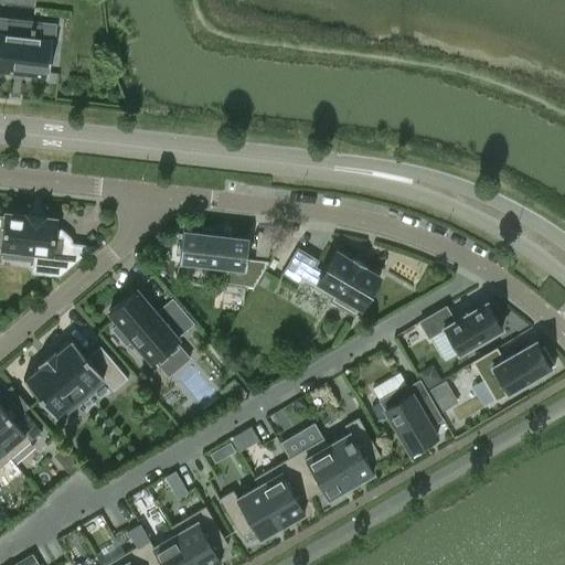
[(0,72),(13,73),(13,71),(22,72),(22,74),(46,77),(48,77),(52,38),(53,25),(35,23),(33,23),(31,35),(0,32),(0,72)]
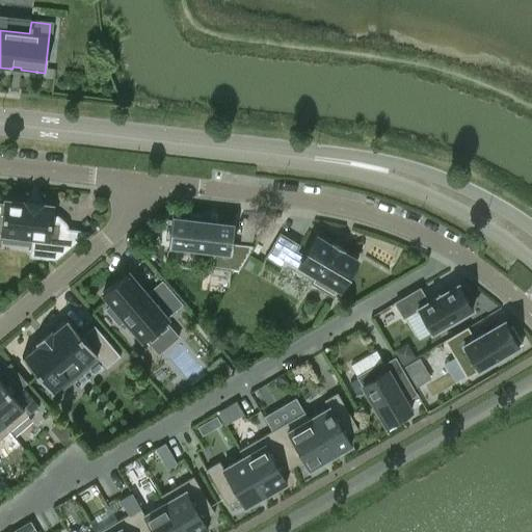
[(67,227),(64,223),(57,217),(54,216),(51,216),(52,206),(42,205),(42,203),(37,202),(37,205),(29,204),(29,202),(25,201),(25,203),(5,201),(1,233),(47,238),(45,258),(53,259),(54,260),(89,231),(88,230),(85,232),(67,230),(67,227)]
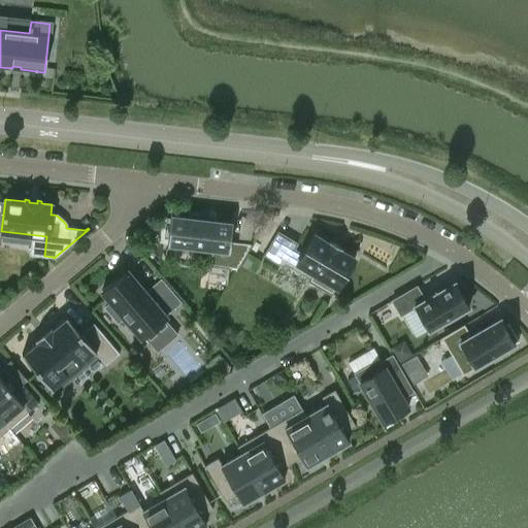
[(251,243),(230,241),(232,221),(170,213),(167,245),(210,251),(208,265),(236,268),(251,243)]
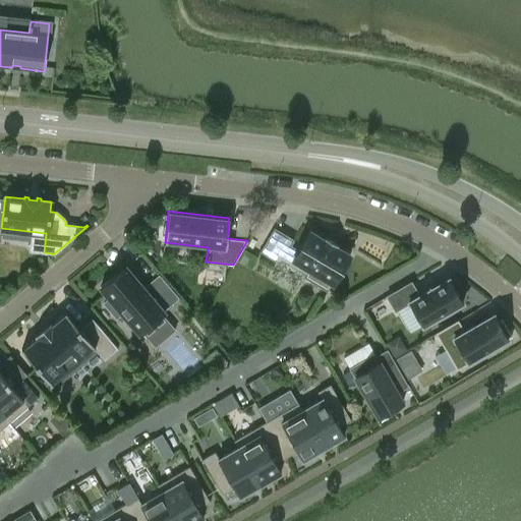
[(333,284),(350,254),(337,246),(338,244),(325,237),(324,238),(309,230),(298,250),(290,245),(291,244),(272,233),(261,251),(280,263),(284,255),(304,268),(300,275),(327,290),(331,283),(333,284)]
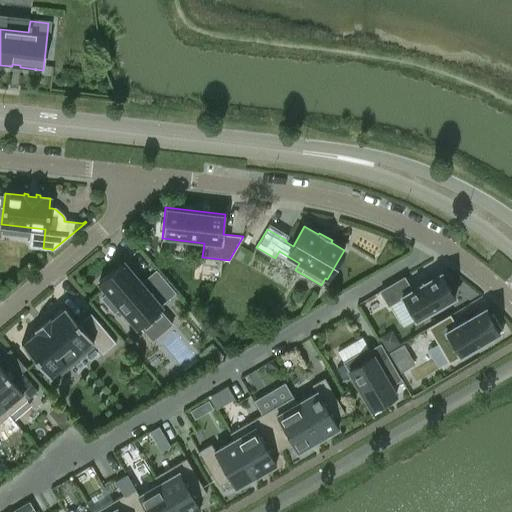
[(241,246),(235,256),(246,263),(253,252),(241,246)]
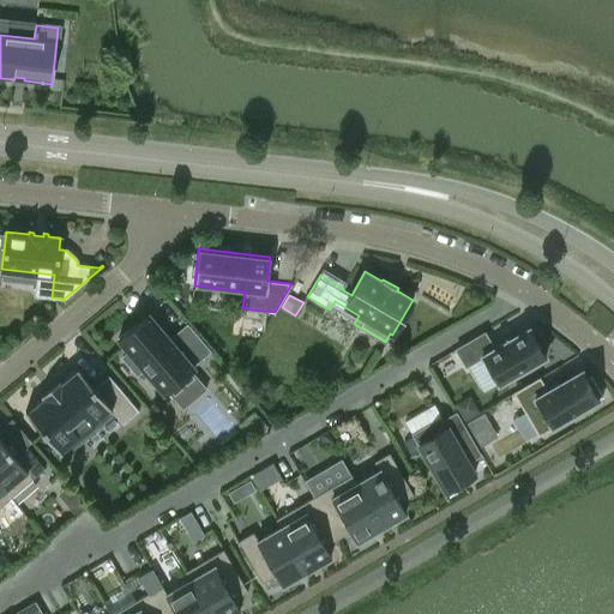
[(193,367),(211,351),(191,327),(173,343),(148,313),(118,338),(128,351),(122,357),(138,375),(144,369),(164,393),(194,368),(193,367)]
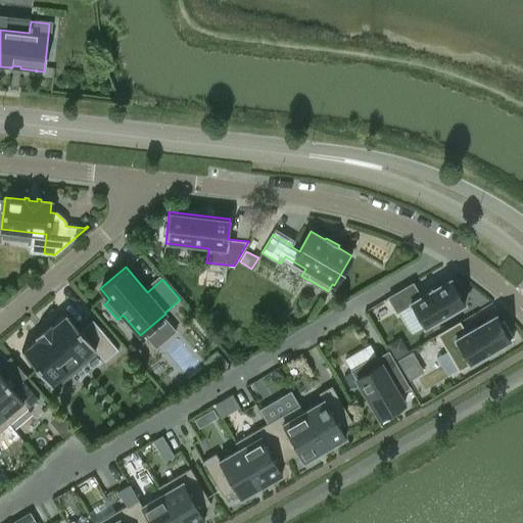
[(424,327),(465,303),(450,279),(420,296),(413,283),(388,297),(396,312),(411,303),(424,327)]
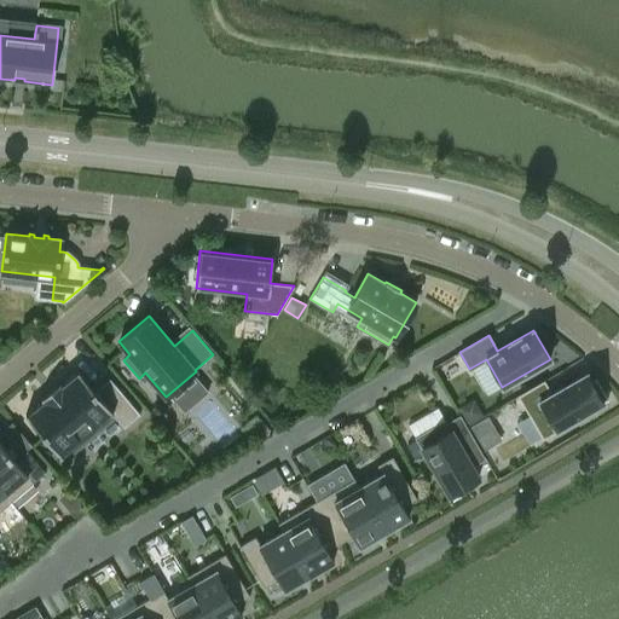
[(139,414),(115,385),(100,397),(77,370),(61,383),(58,381),(40,397),(42,399),(24,414),(61,456),(111,412),(123,427),(139,414)]
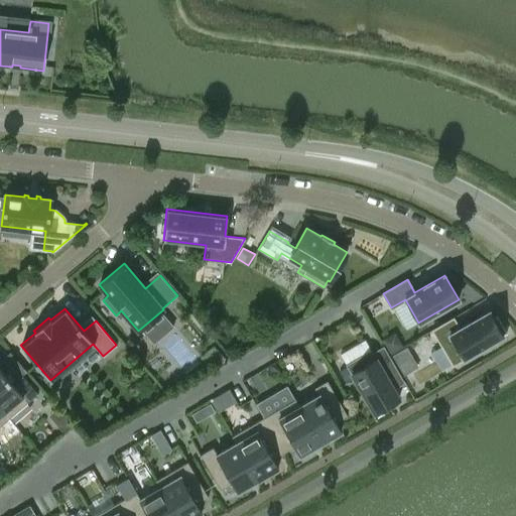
[(503,336),(503,335),(507,333),(497,315),(493,317),(489,310),(460,328),(454,317),(432,330),(453,365),(503,336)]
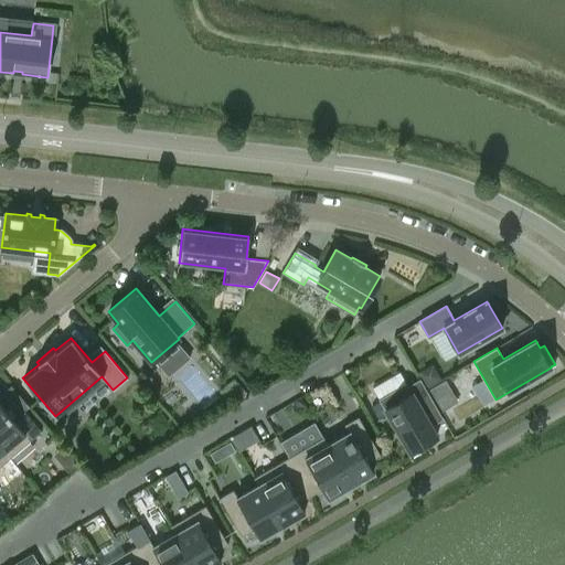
[(445,380),(429,390),(441,411),(458,402),(445,380)]
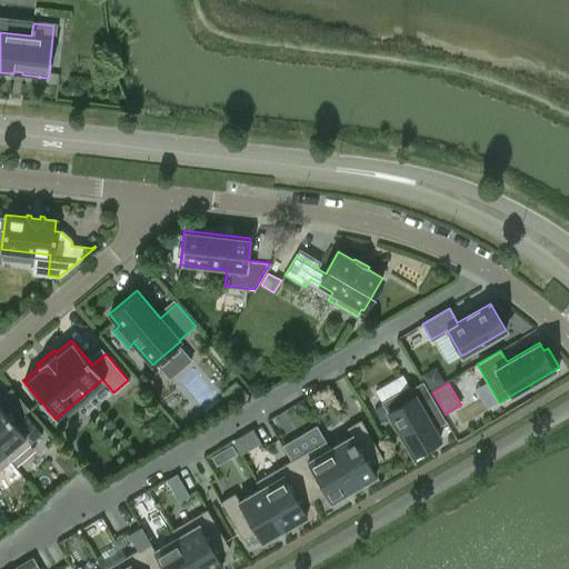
[(239,385),(230,391),(239,402),(248,395),(239,385)]
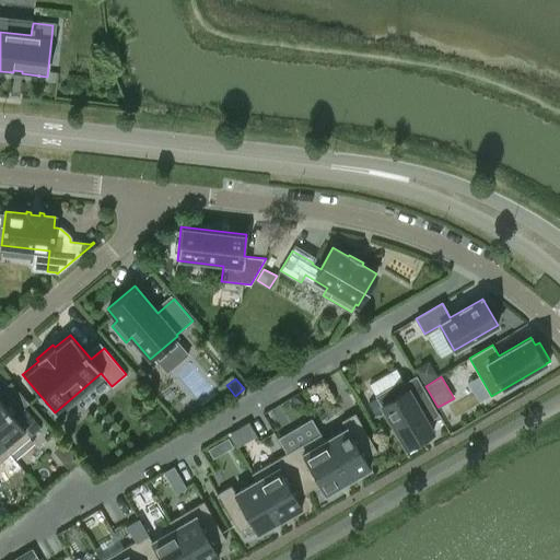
[(433,433),(427,422),(438,415),(424,392),(412,398),(403,381),(376,396),(406,448),(407,447),(409,452),(422,444),(420,440),(433,433)]
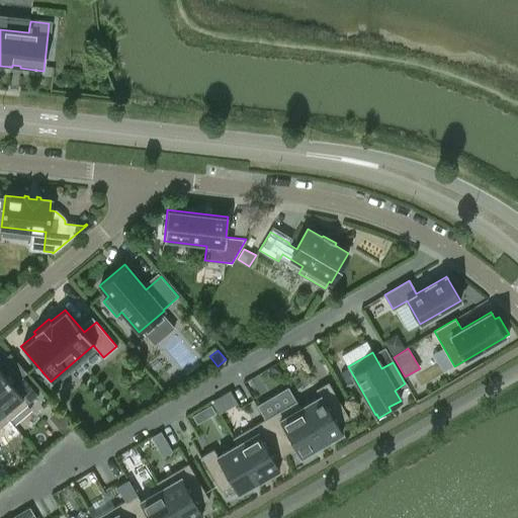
[(0,409),(8,419),(37,395),(21,376),(12,384),(0,370),(0,409)]
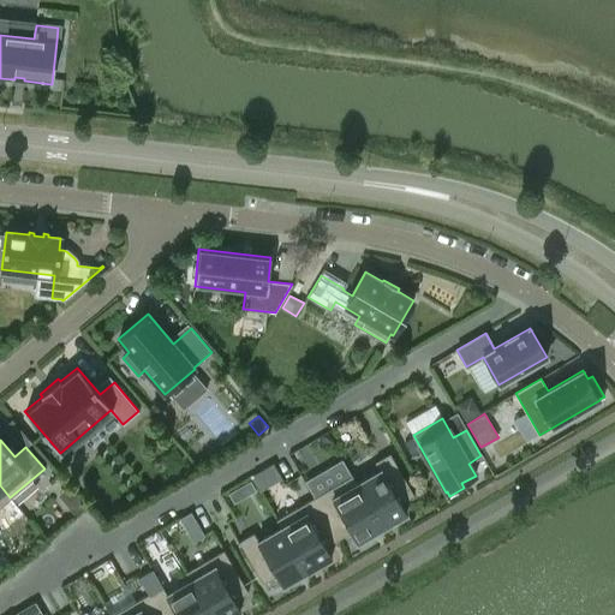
[(351,475),(381,527),(406,513),(400,503),(413,495),(389,453),(374,461),(378,470),(357,483),(352,475),(351,475)]
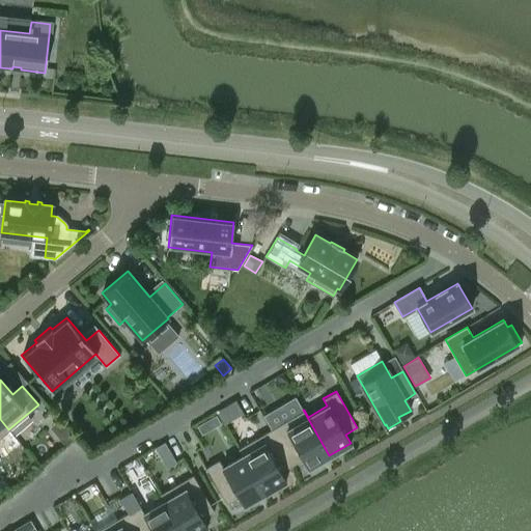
[(303,410),(271,429),(291,466),(303,458),(308,468),(329,455),(303,410)]
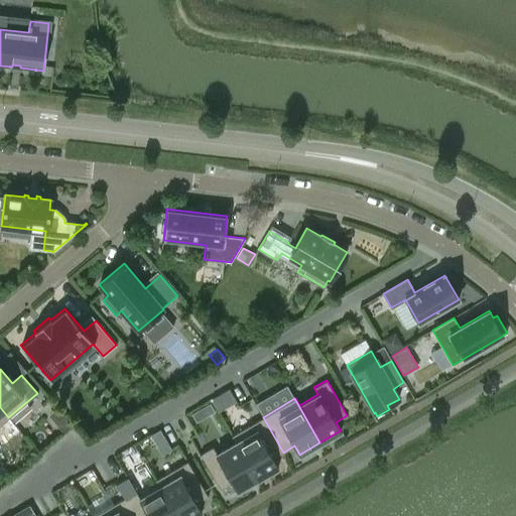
[(210,403),(203,407),(208,415),(215,411),(210,403)]
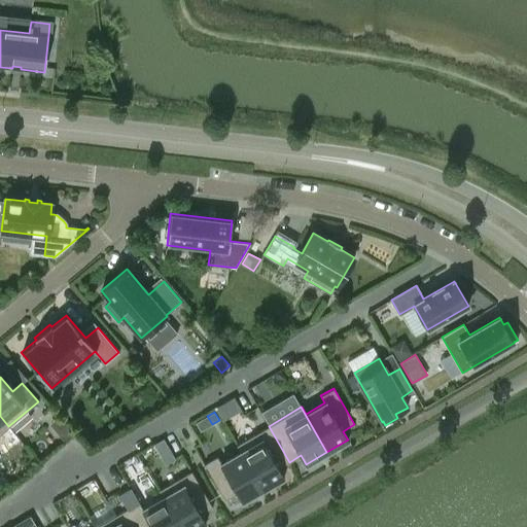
[(0,433),(8,426),(0,416),(0,433)]
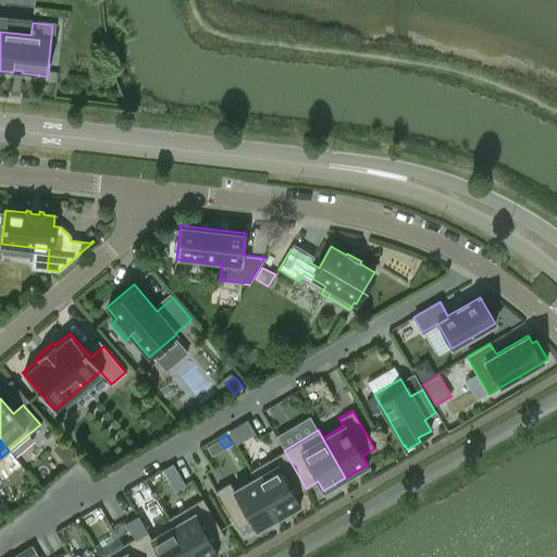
[(70,450),(61,458),(69,468),(78,460),(70,450)]
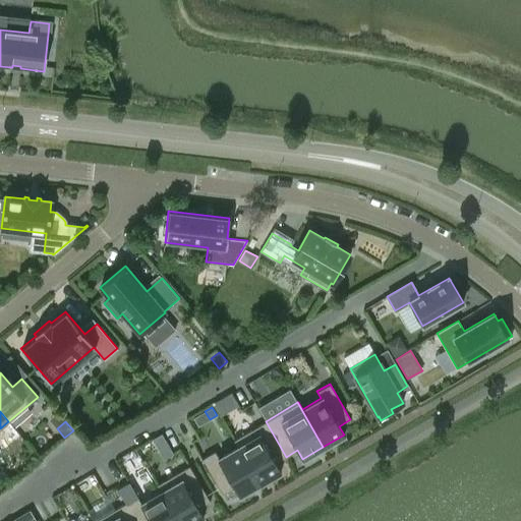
[(266,421),(234,440),(259,483),(280,471),(275,463),(286,457),(266,421)]
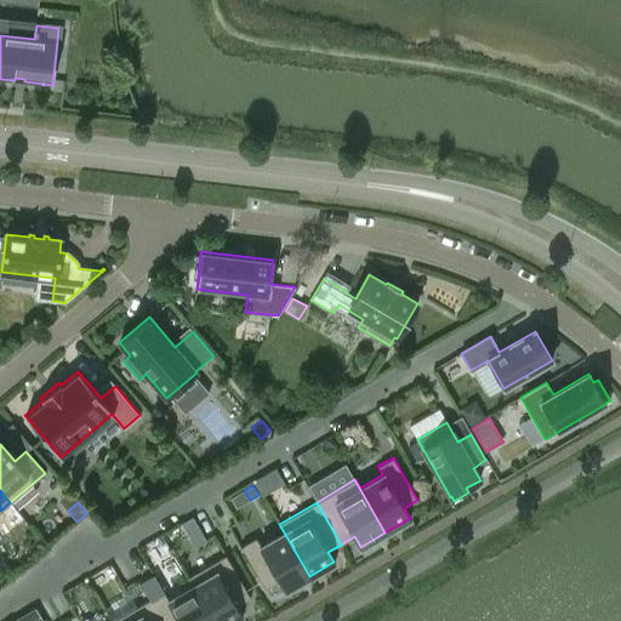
[(191,517),(180,522),(191,545),(201,540),(191,517)]
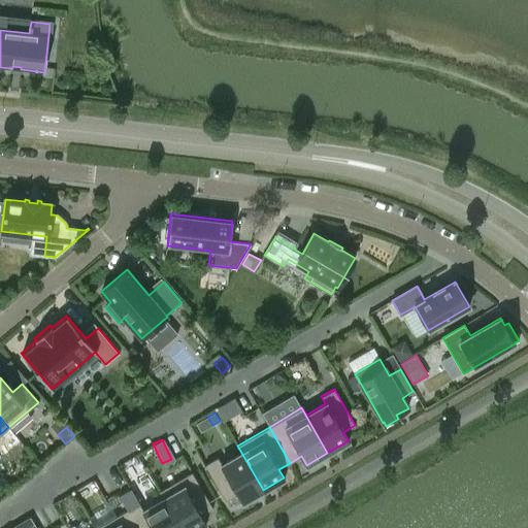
[(241,502),(263,490),(237,446),(236,446),(240,453),(221,464),(217,457),(204,464),(225,500),(237,494),(241,502)]
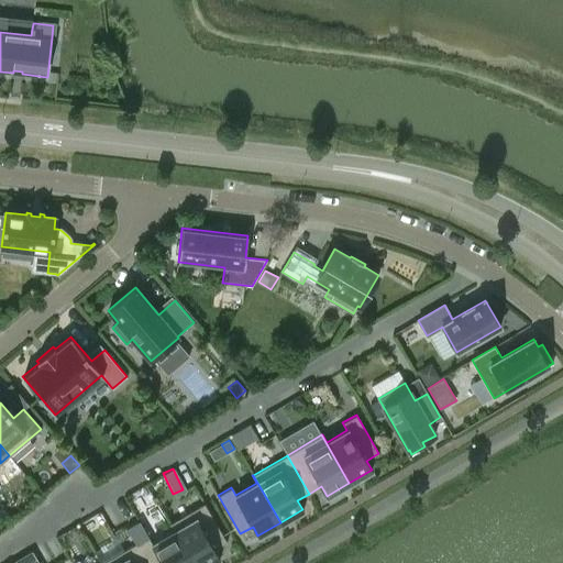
[(205,503),(169,523),(191,562),(210,562),(219,559),(213,549),(227,541),(205,503)]
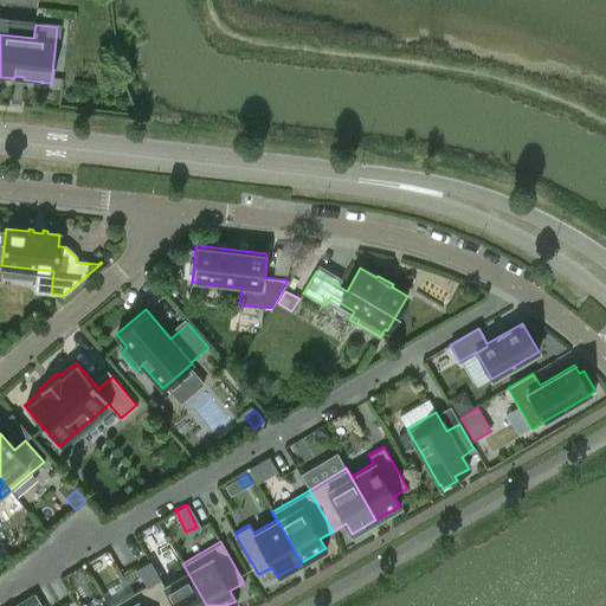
[(136,569),(144,585),(159,577),(150,561),(136,569)]
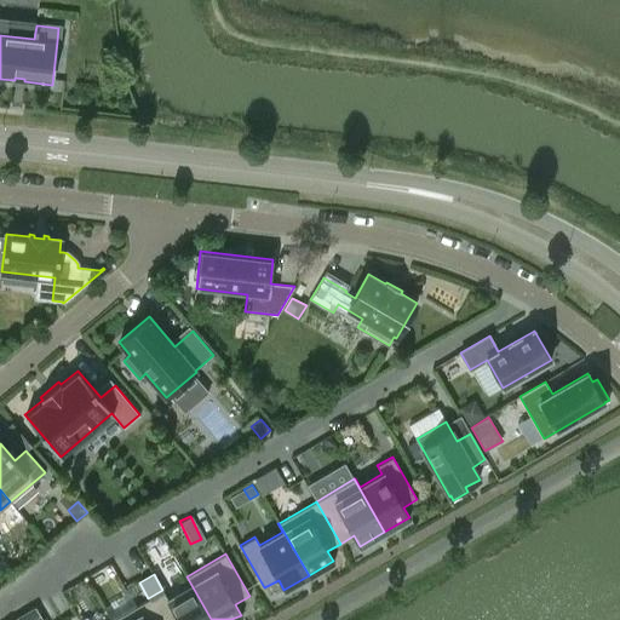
[(148,598),(160,619),(211,619),(187,577),(185,577),(190,585),(167,598),(162,590),(148,598)]
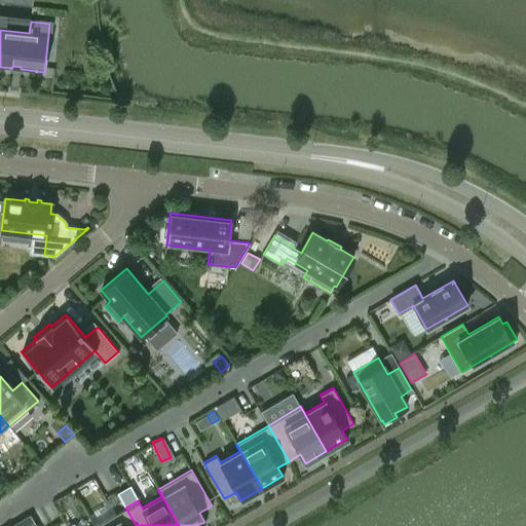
[(136,525),(125,508),(94,525),(136,525)]
